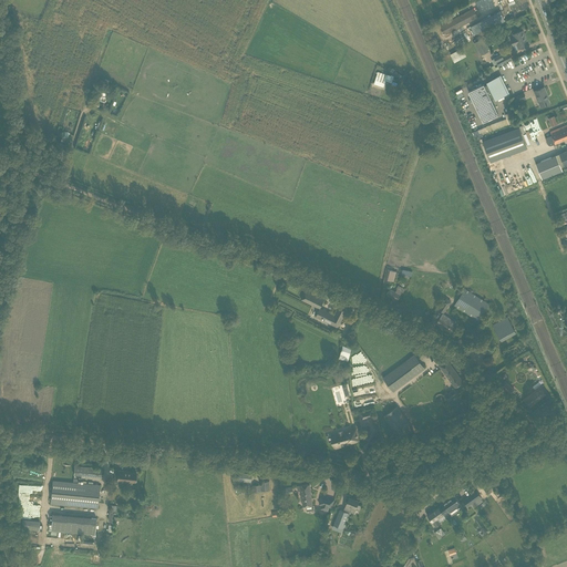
[(528,7),(525,0),(515,0),(516,3),(512,6),(513,9),(515,8),(517,10),(519,9),(521,9),(528,7)]
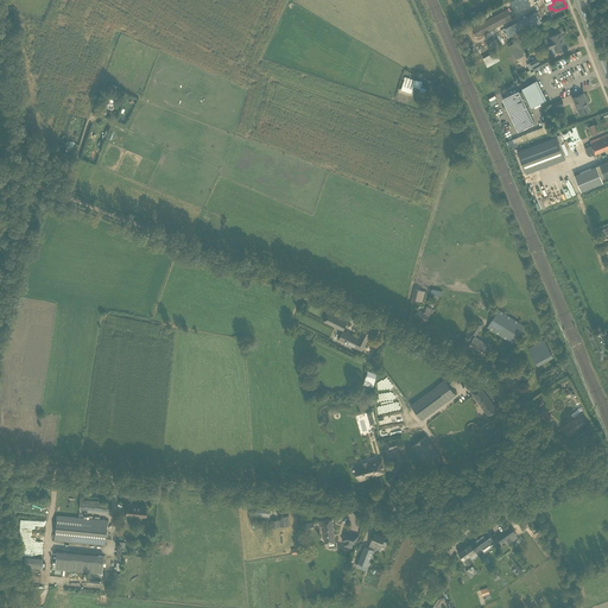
[(507,8),(472,27),(475,33),(473,35),(475,38),(477,37),(477,38),(513,19),(507,8)]
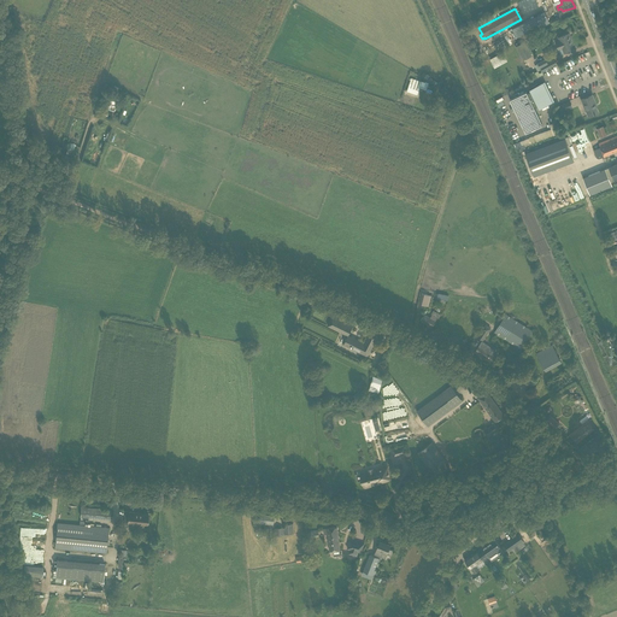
[(535,16),(512,29),(517,37),(540,25),(535,16)]
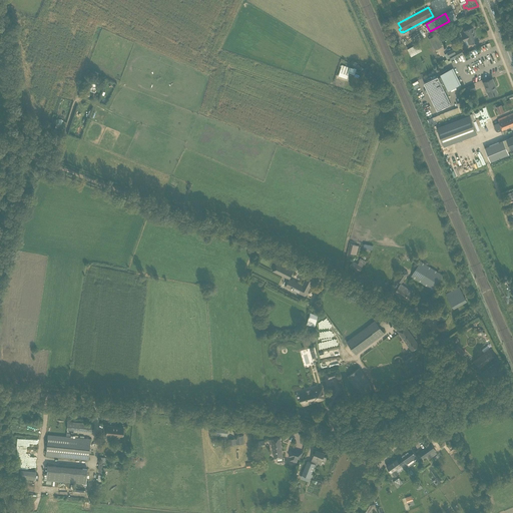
[(473,28),(464,31),(465,34),(462,35),(464,40),(467,39),(469,38),(471,43),(472,43),(477,41),(475,37),(476,37),(475,35),(476,35),(473,28)]
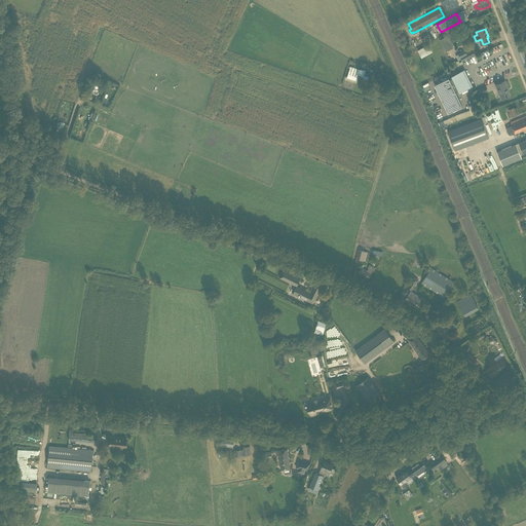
[(440,40),(446,51),(454,47),(448,36),(440,40)]
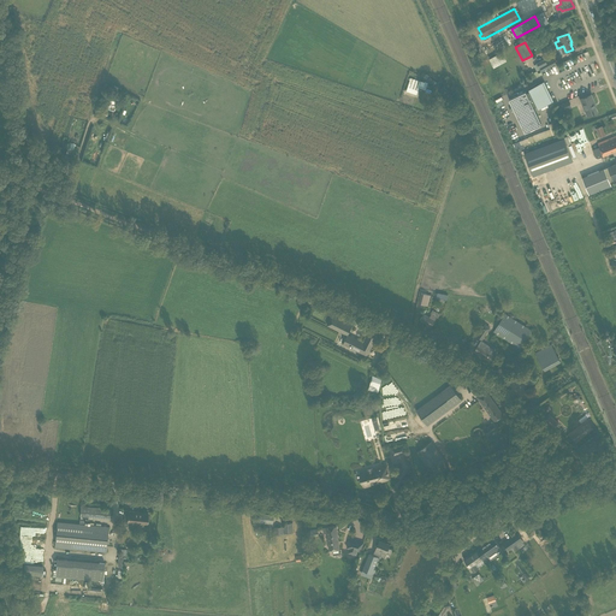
[(495,66),(508,60),(504,52),(490,58),(495,66)]
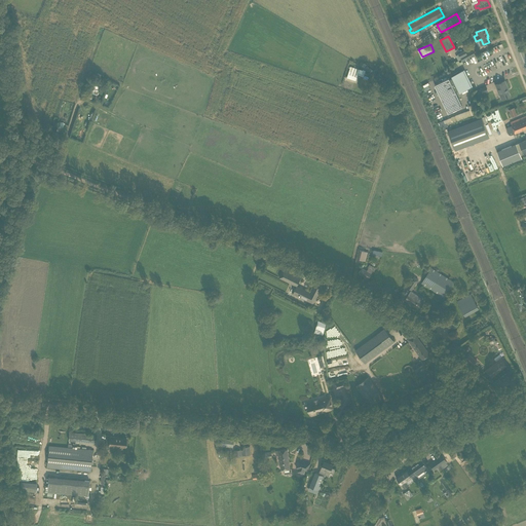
[(462,61),(470,57),(475,54),(473,51),(466,54),(464,50),(458,54),(462,61)]
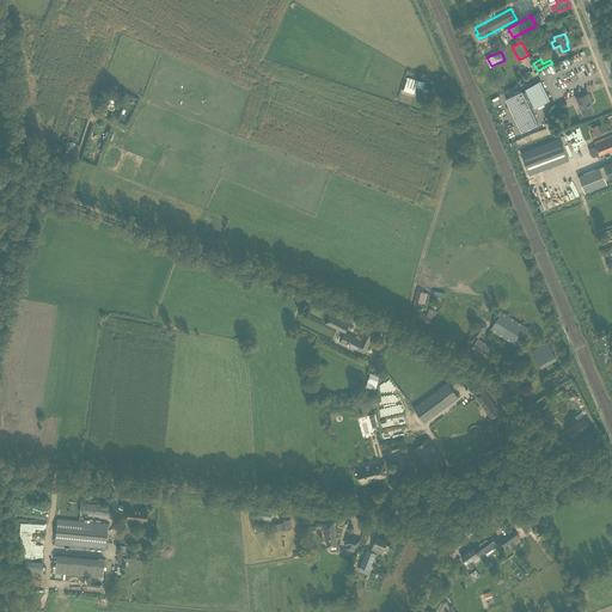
[(408,77),(404,90),(415,93),(416,90),(422,92),(426,83),(408,77)]
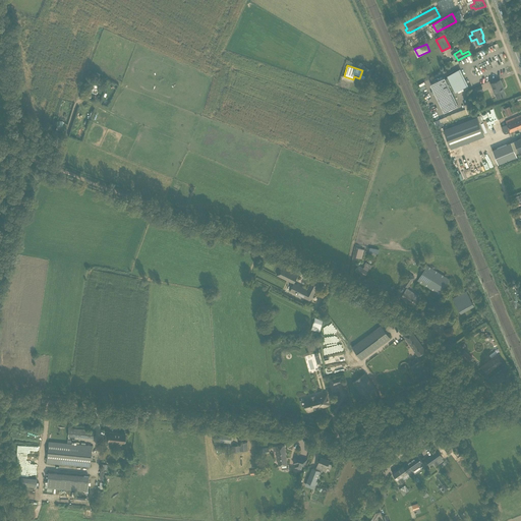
[(468,85),(460,68),(447,75),(448,77),(446,78),(445,77),(430,83),(444,111),(457,105),(451,91),(454,90),(455,92),(468,85)]
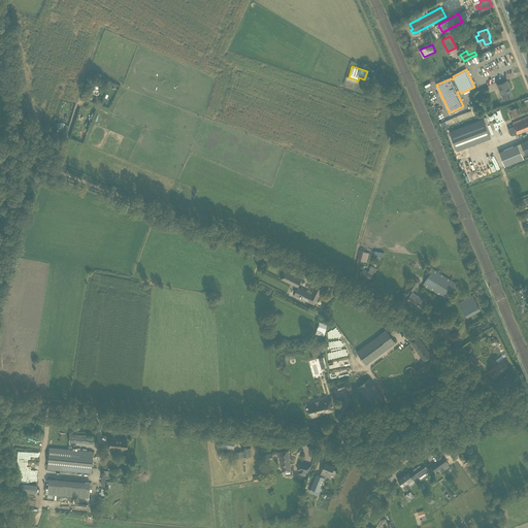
[(497,85),(499,89),(500,89),(501,93),(500,93),(503,99),(508,97),(509,98),(509,97),(512,96),(508,89),(509,88),(506,81),(497,85)]
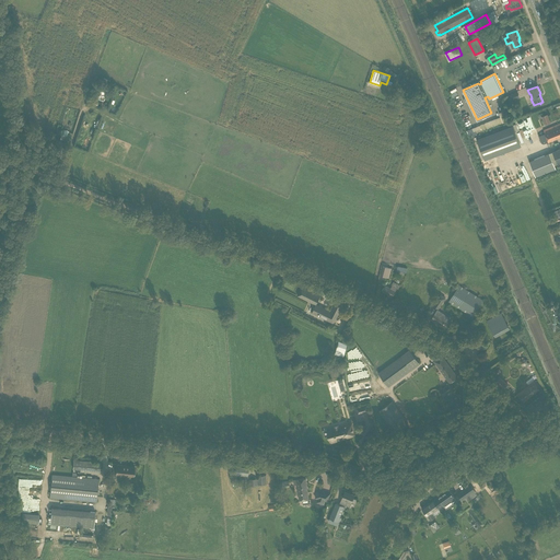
[(501,118),(467,129),(469,135),(508,121),(504,111),(499,113),(501,118)]
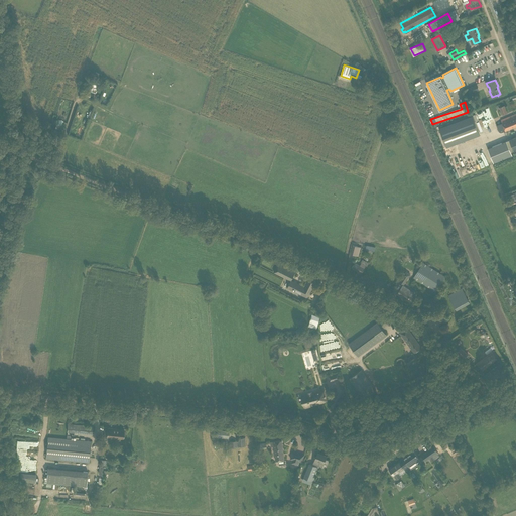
[(499,108),(502,115),(507,113),(504,106),(499,108)]
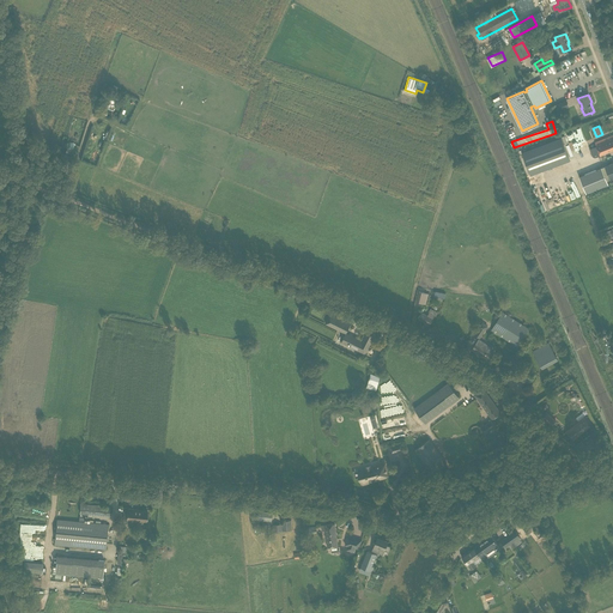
[(612,134),(595,143),(596,146),(589,150),(593,157),(594,158),(612,150),(612,134)]
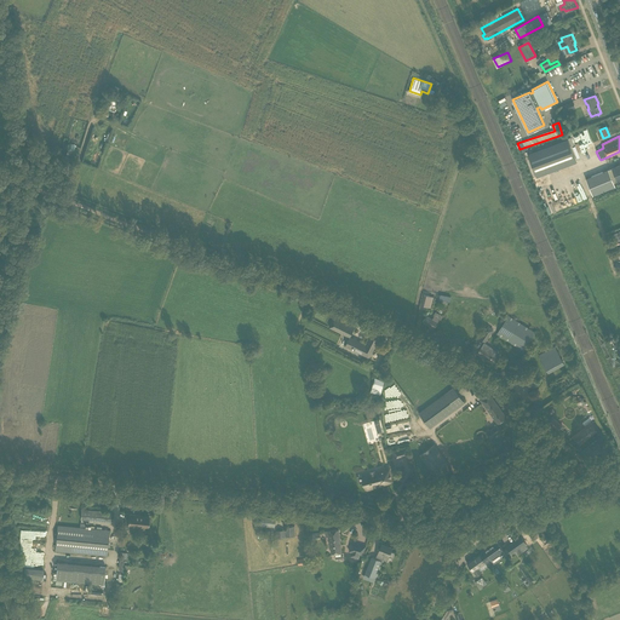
[(568,139),(550,145),(558,168),(577,162),(568,139)]
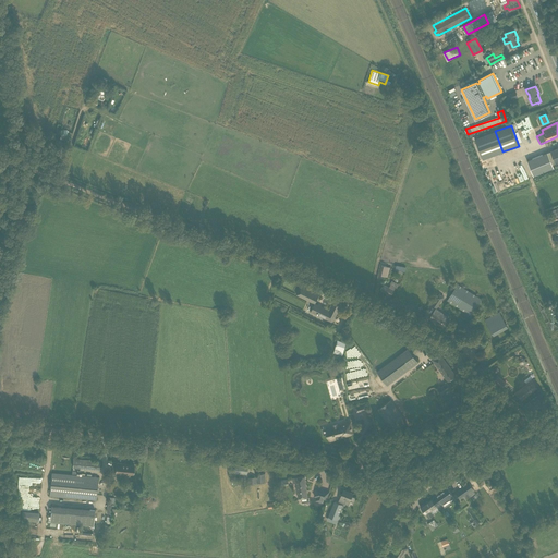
[(557,147),(528,161),(532,173),(533,177),(554,168),(553,165),(557,161),(557,147)]
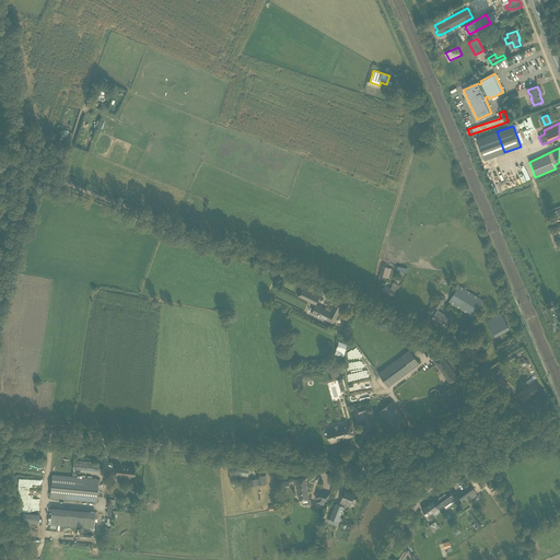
[(531,181),(528,171),(517,174),(517,171),(508,173),(511,186),(531,181)]
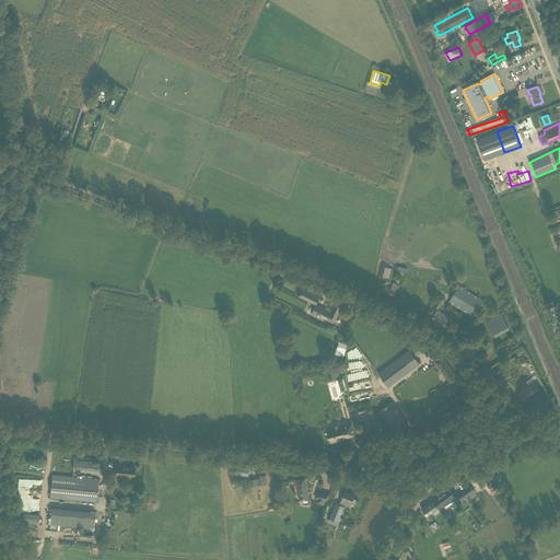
[(381,276),(385,277),(389,278),(392,269),(383,267),(381,276)]
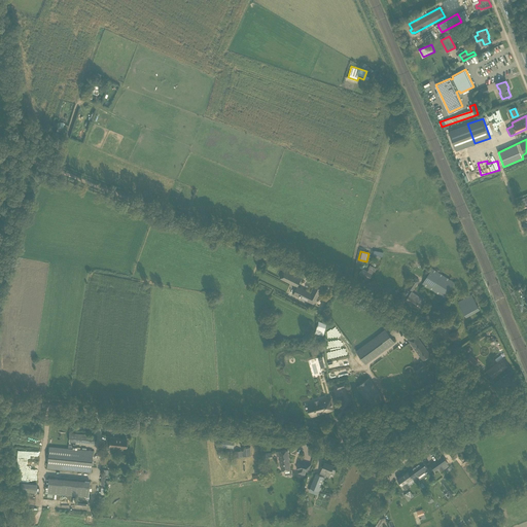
[(369,279),(374,271),(375,272),(377,269),(372,266),(370,269),(369,269),(367,271),(362,269),(359,274),(369,279)]
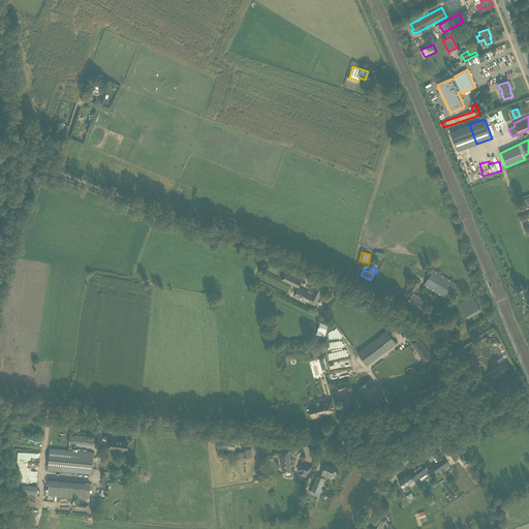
[(446,299),(454,287),(456,283),(433,270),(424,284),(446,299)]
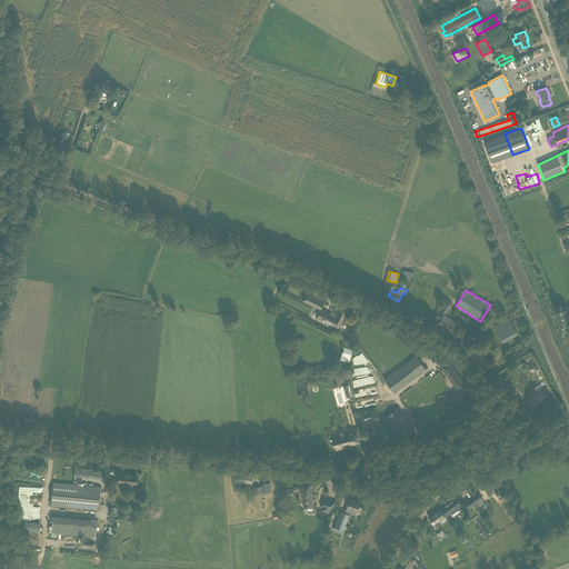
[(306,291),(302,300),(305,301),(306,299),(322,307),(326,301),(306,291)]
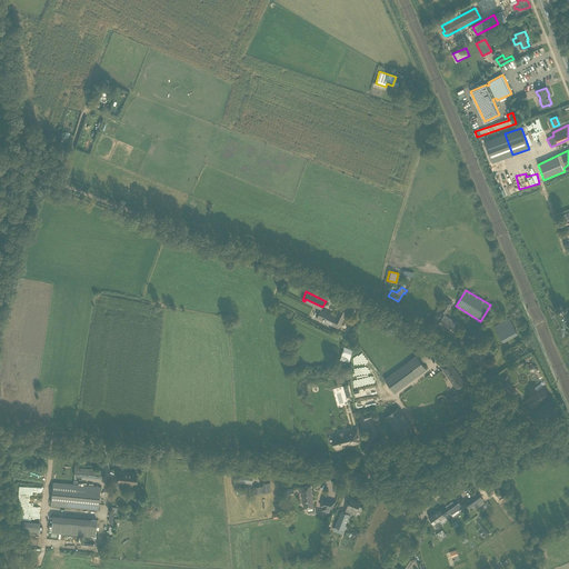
[(448,299),(440,310),(446,313),(452,302),(448,299)]
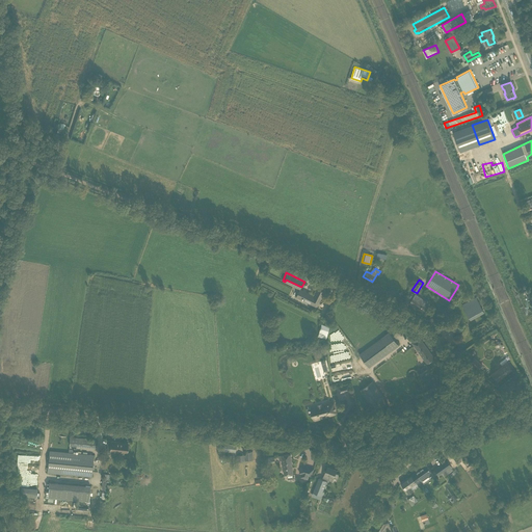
[(317,288),(314,295),(300,289),(296,297),(316,307),(324,291),(317,288)]
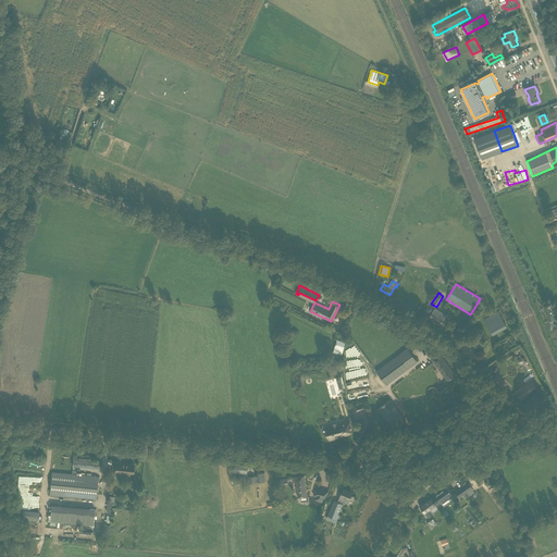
[(448,320),(440,314),(442,312),(435,308),(429,318),(444,326),(448,320)]
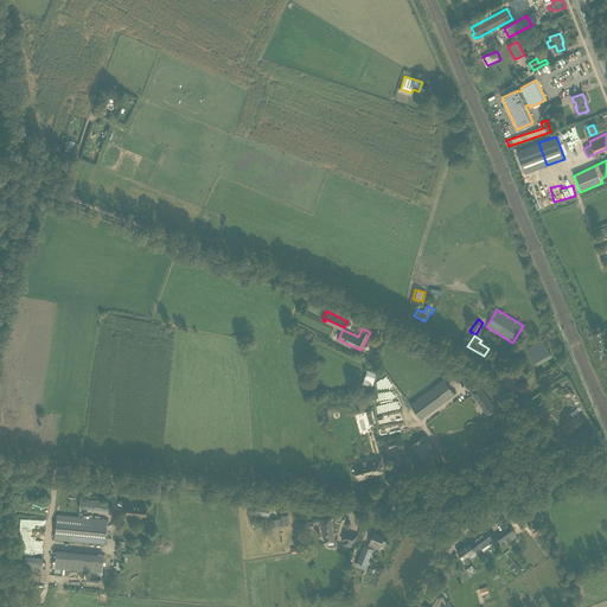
[(528,349),(537,365),(553,357),(543,339),(528,349)]
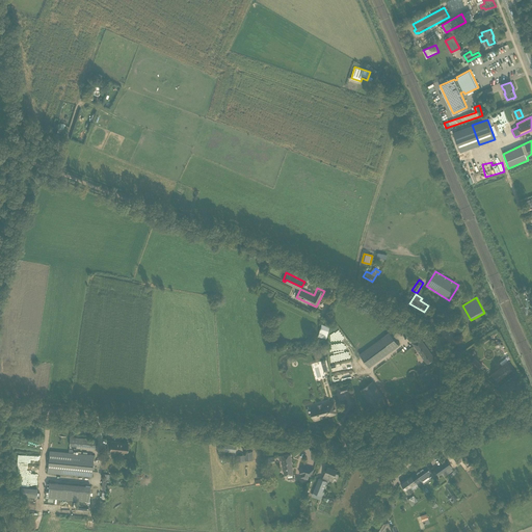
[(326,339),(330,326),(327,325),(323,324),(322,323),(318,337),(326,339)]
